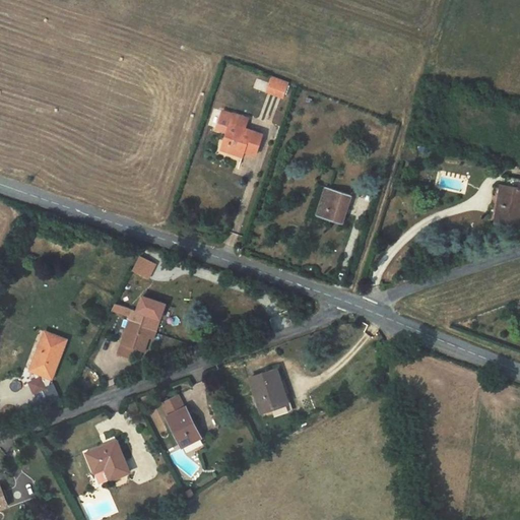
[(282,98),(287,82),(272,76),(267,91),(282,98)]
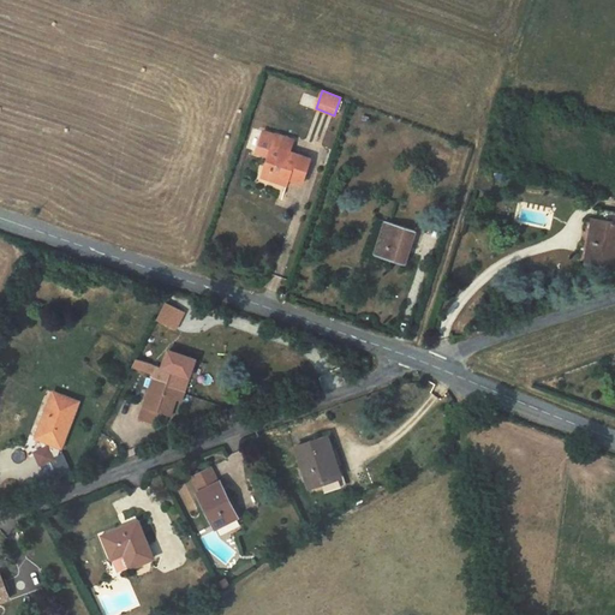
[(310,107),(314,96),(304,93),(300,103),(310,107)]
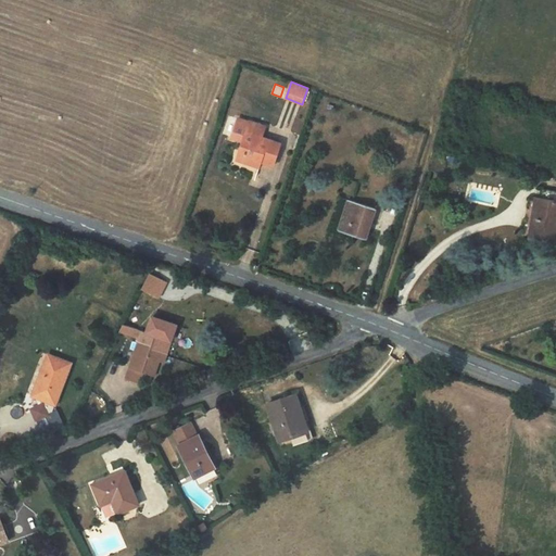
[(265,126),(251,122),(250,122),(239,118),(232,137),(243,141),(238,160),(253,164),(255,160),(262,162),(274,166),(281,143),(265,138),(264,142),(261,141),(266,126),(265,126)]
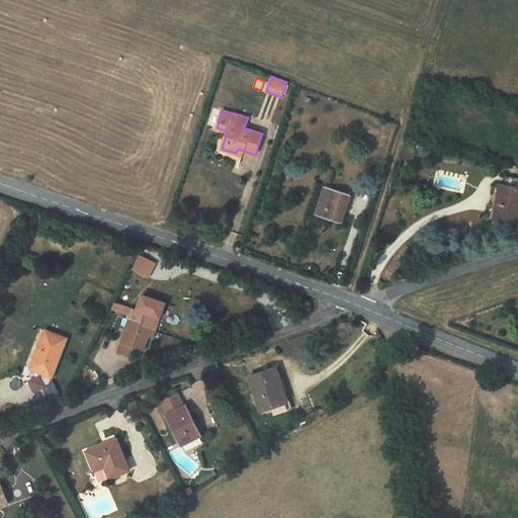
[(500,184),(497,202),(502,203),(499,222),(517,225),(517,178),(506,176),(504,185),(500,184)]
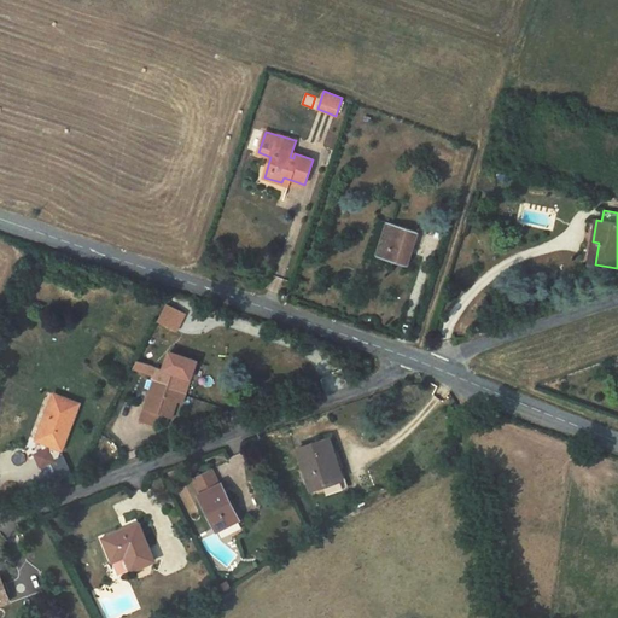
[(363,260),(390,268),(392,261),(377,256),(388,222),(377,219),(363,260)]
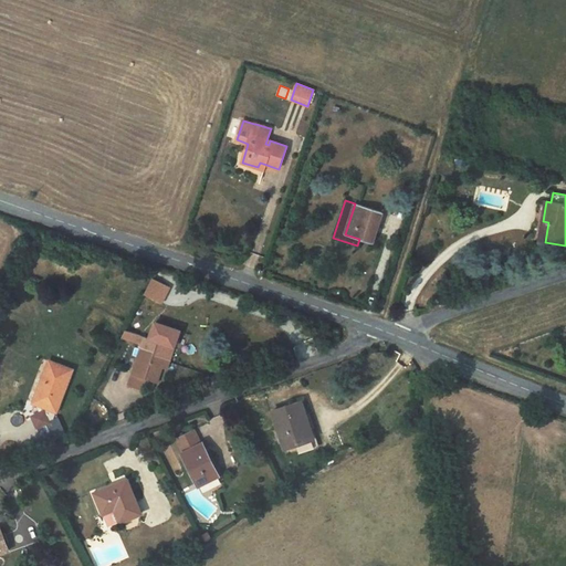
[(383,212),(355,203),(345,234),(359,239),(373,243),(383,212)]
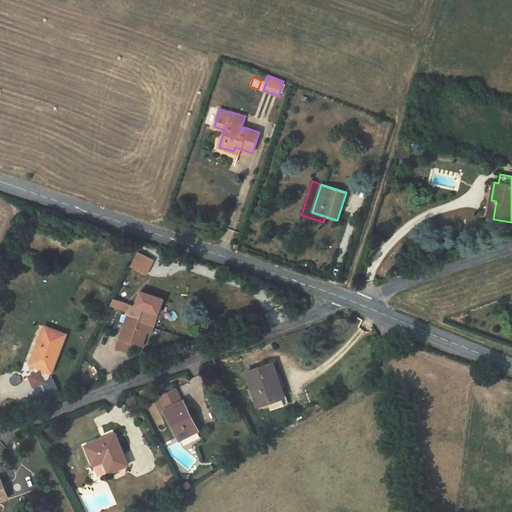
[(128,266),(146,275),(153,259),(135,251),(128,266)]
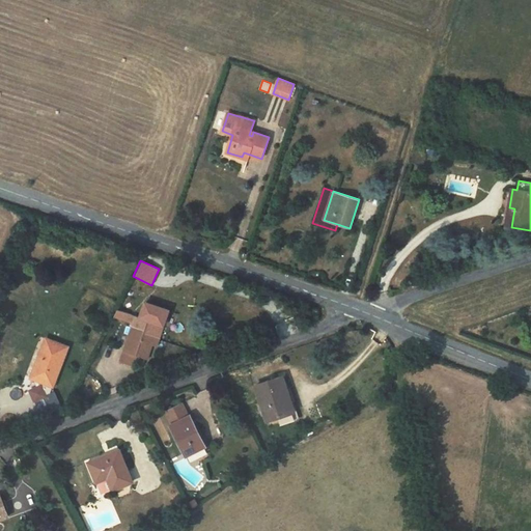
[(151,286),(140,280),(136,287),(148,294),(151,286)]
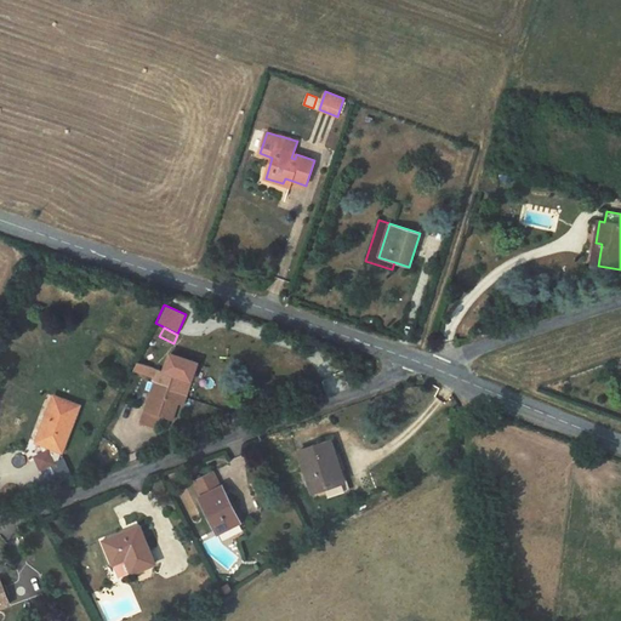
[(170,354),(164,371),(186,379),(192,381),(198,363),(170,354)]
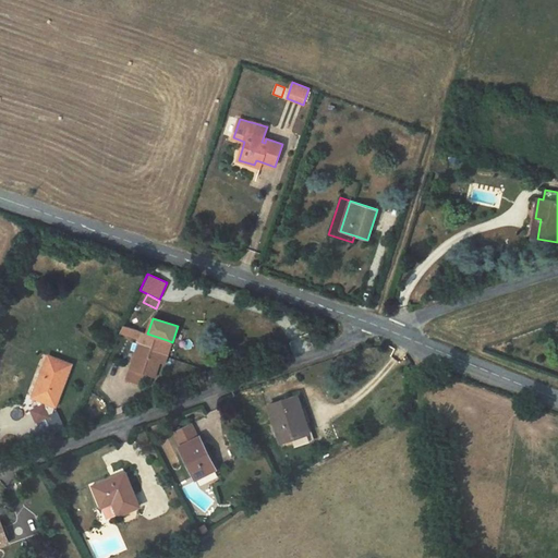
[(142,332),(134,355),(140,358),(137,364),(132,363),(126,380),(142,386),(144,380),(145,375),(154,378),(155,378),(160,362),(167,340),(147,334),(142,332)]
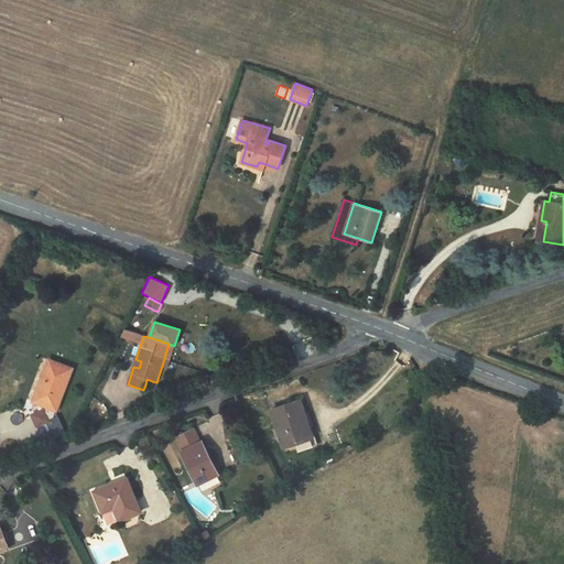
[(169,344),(162,366),(167,368),(174,346),(169,344)]
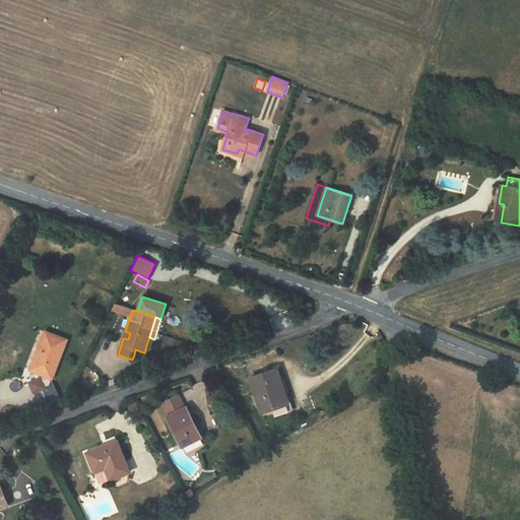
[(67,341),(45,332),(29,370),(38,374),(52,379),(67,341)]
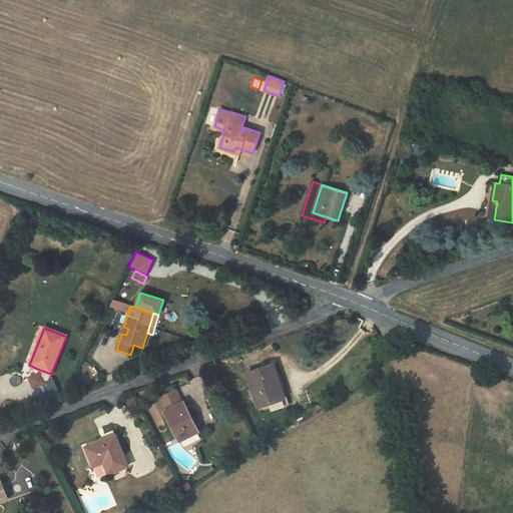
[(272,364),(246,373),(258,407),(281,399),(274,379),(277,377),(272,364)]
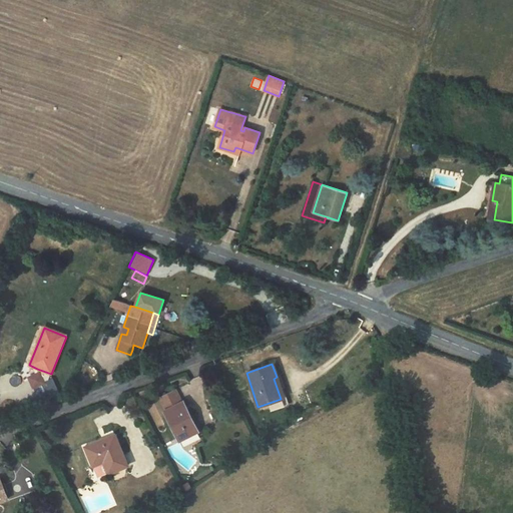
[(51,374),(37,369),(36,371),(37,374),(28,377),(31,386),(48,380),(51,374)]
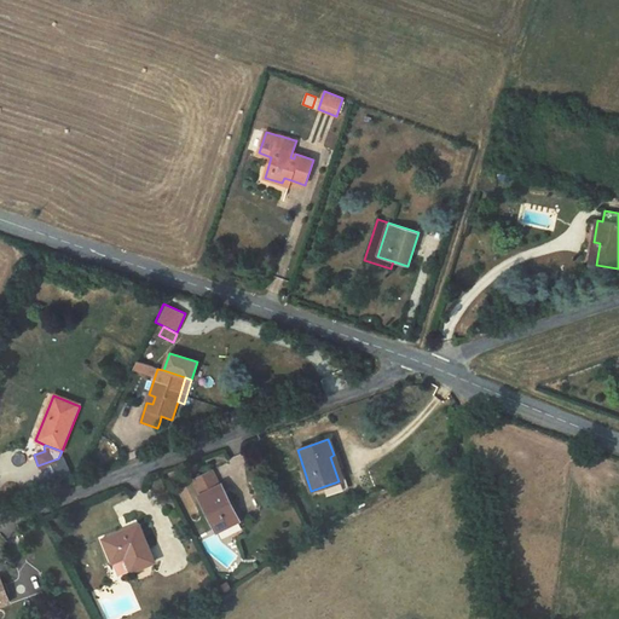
[(330,457),(339,481),(342,480),(334,455),(330,457)]
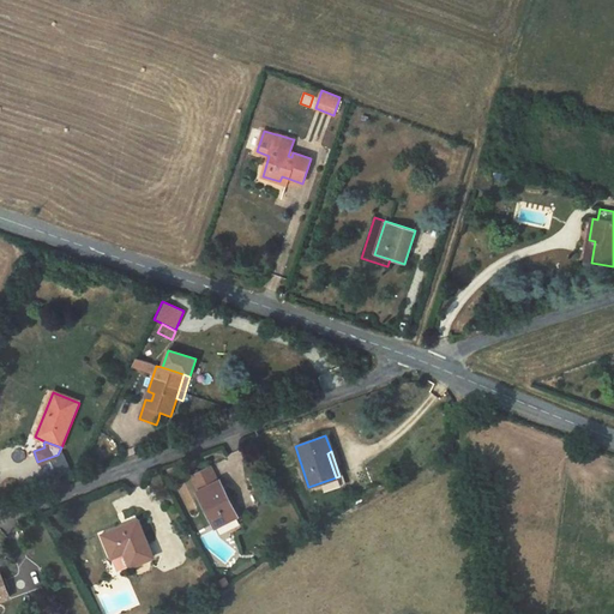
[(66,462),(47,469),(49,476),(70,468),(66,462)]
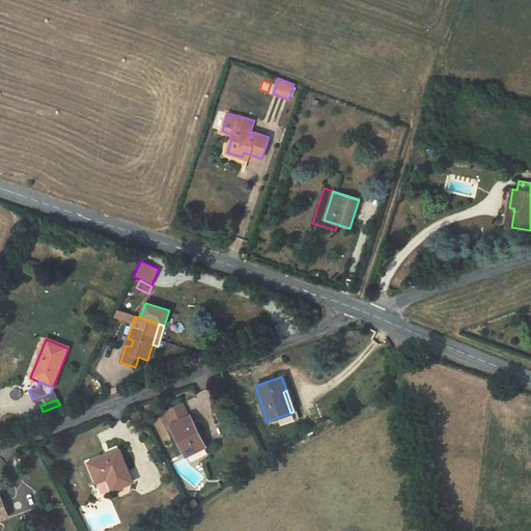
[(171,425),(186,456),(205,447),(193,423),(190,416),(188,417),(182,404),(166,412),(172,424),(171,425)]
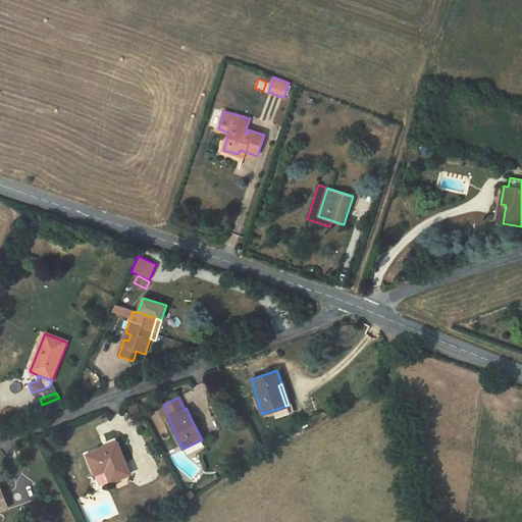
[(190,416),(202,439),(204,442),(206,441),(193,415),(190,416)]
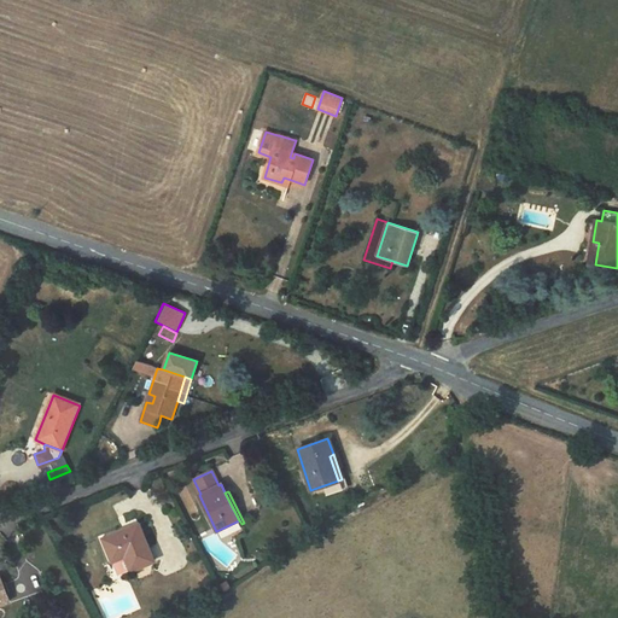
[(243,528),(242,524),(239,520),(216,531),(220,538),(243,528)]
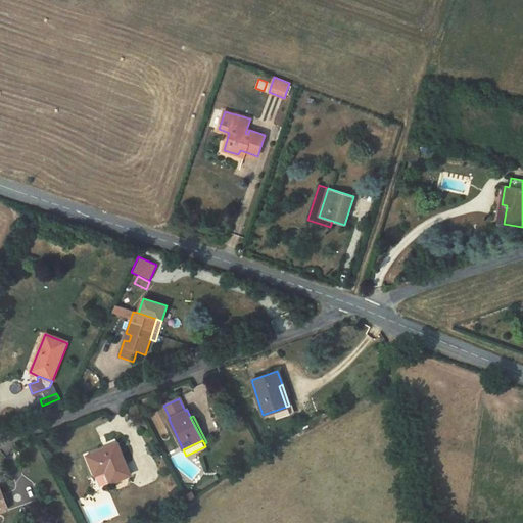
[(117,444),(108,447),(109,450),(106,452),(105,448),(88,456),(96,475),(106,471),(110,482),(111,482),(122,478),(130,475),(117,444)]
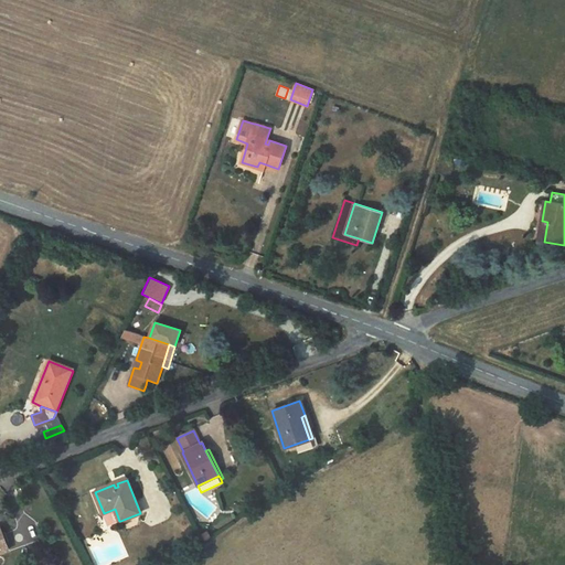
[(108,525),(119,521),(115,509),(104,513),(108,525)]
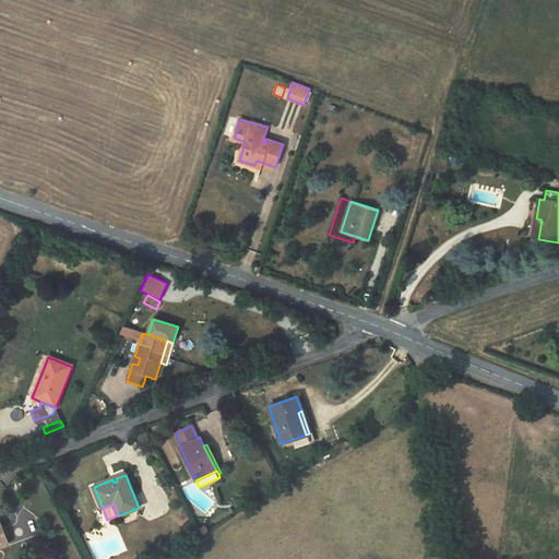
[(133,520),(130,511),(119,515),(123,525),(133,520)]
